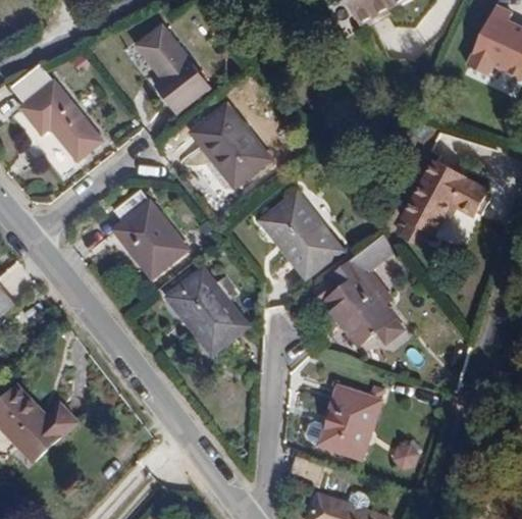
[(347,0),(358,21),(398,0),(347,0)]
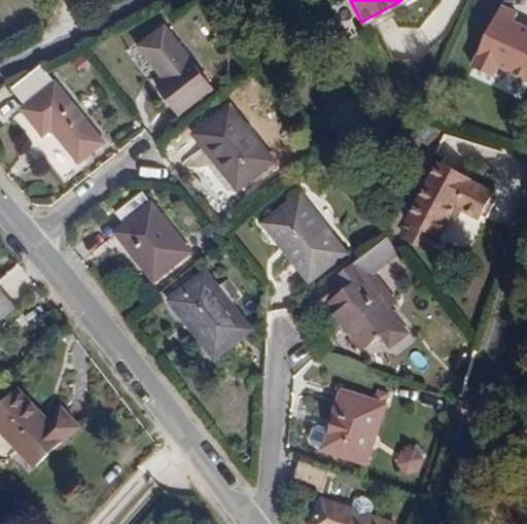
[(521,88),(526,75),(526,25),(515,19),(519,9),(500,0),(469,63),(521,88)]
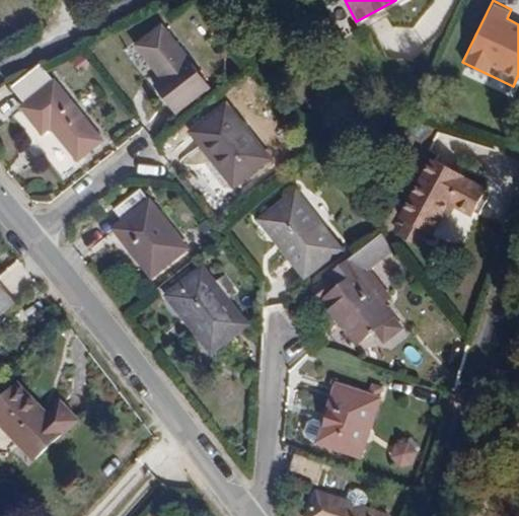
[(163,102),(171,113),(208,83),(160,25),(137,46),(164,79),(157,85),(167,98),(163,102)]
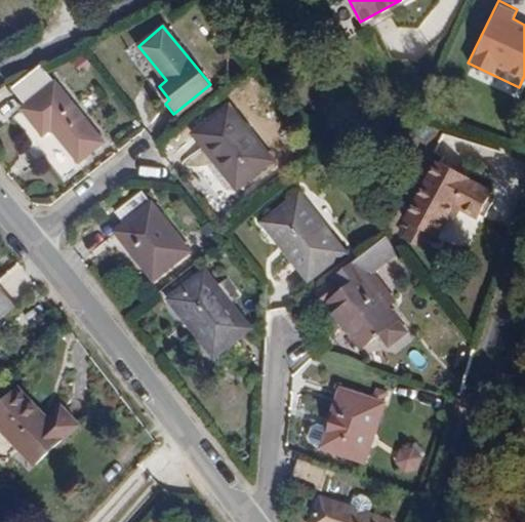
[(53,124),(81,157),(103,139),(39,63),(12,85),(26,102),(22,105),(44,132),(53,124)]
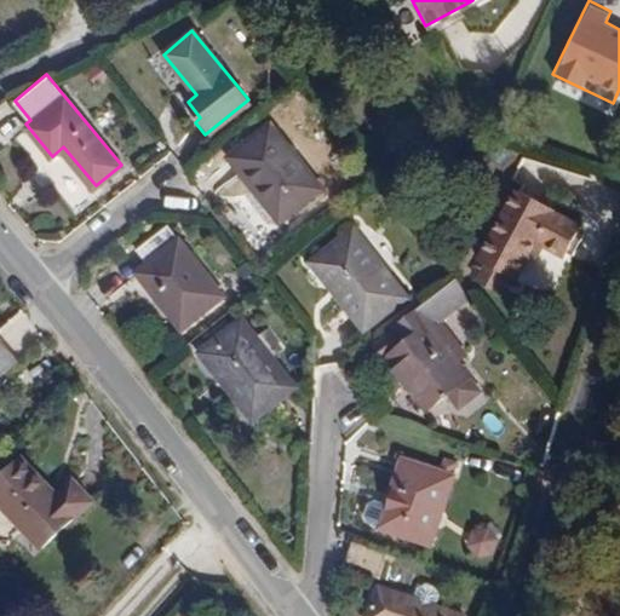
[(229,151),(276,214),(315,184),(268,122),(229,151)]
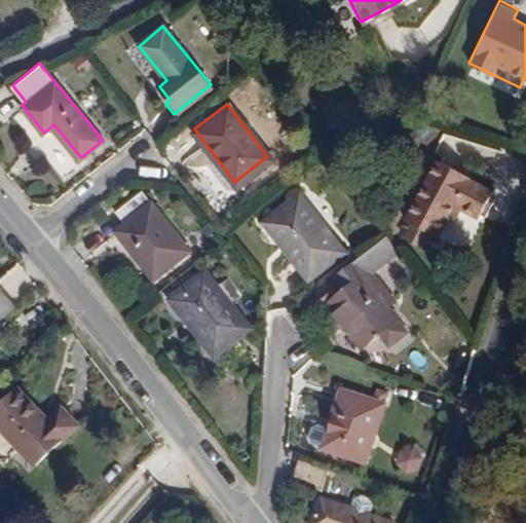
[(438,158),(405,219),(437,235),(448,216),(453,219),(460,207),(480,217),(482,213),(486,215),(495,197),(490,195),(493,191),(468,178),(470,176),(438,158)]
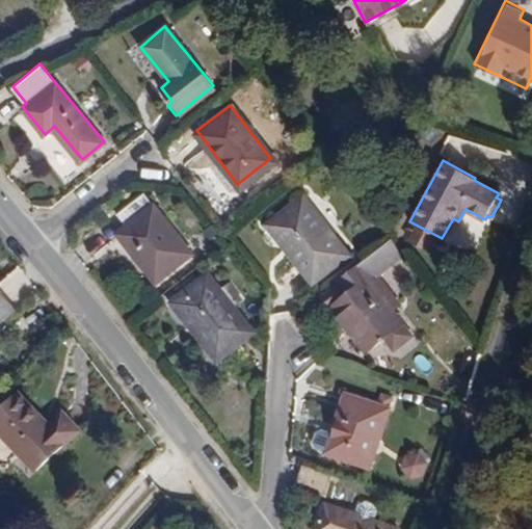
[(117,228),(156,276),(187,252),(141,192),(117,212),(125,222),(117,228)]
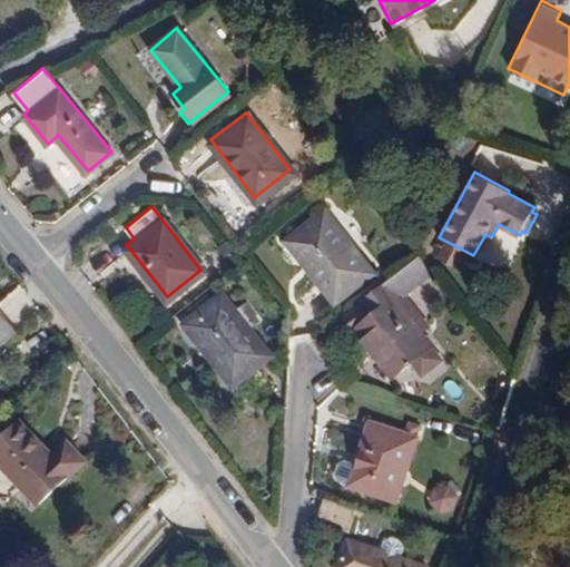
[(286,237),(334,297),(370,270),(322,208),(286,237)]
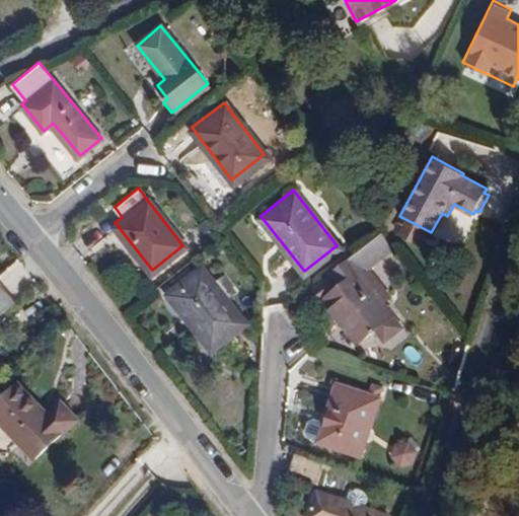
[(341,286),(322,300),(355,342),(373,328),(382,341),(399,327),(380,301),(358,274),(366,267),(354,251),(329,270),(341,286)]
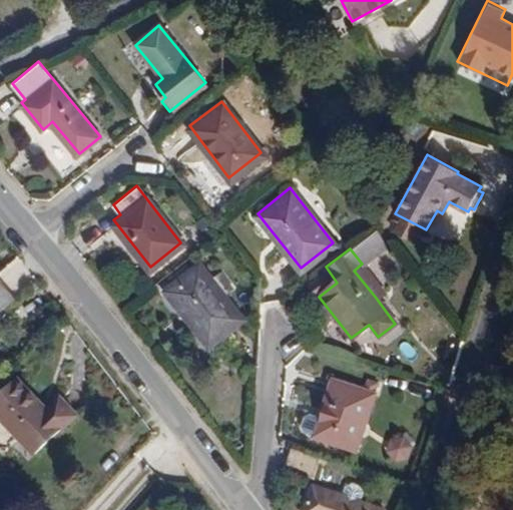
[(198,262),(166,289),(210,341),(241,315),(198,262)]
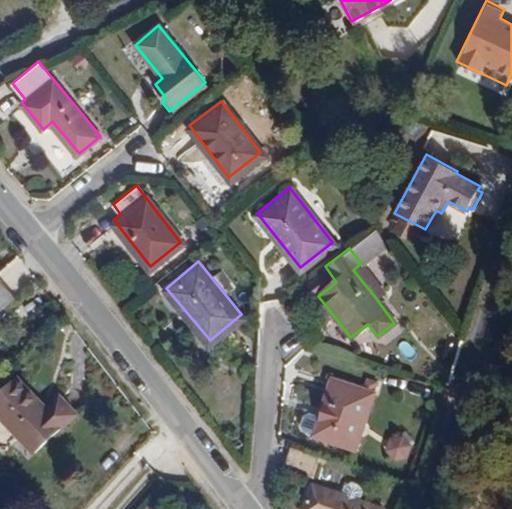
[(353,270),(375,297),(383,291),(361,263),(353,270)]
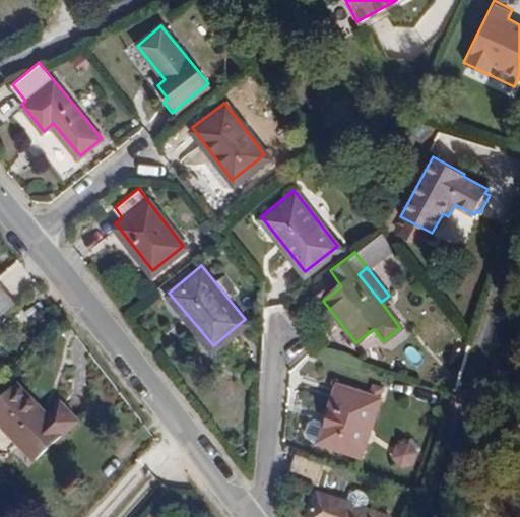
[(0,315),(16,303),(0,281),(0,315)]
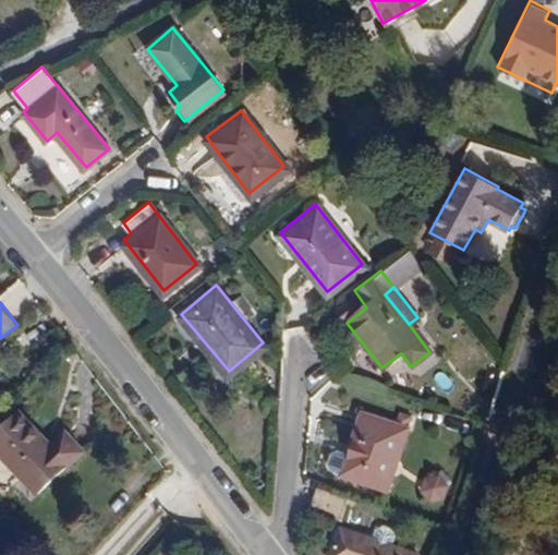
[(341,470),(386,484),(407,424),(362,409),(341,470)]
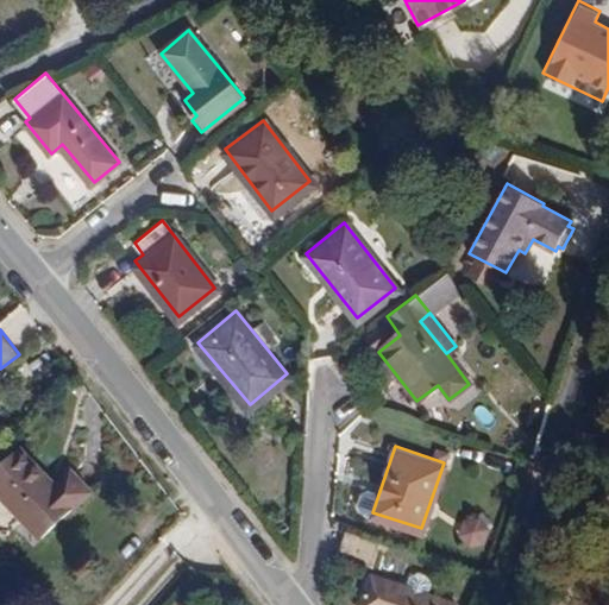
[(0,468),(0,492),(43,536),(89,489),(70,470),(56,484),(20,448),(0,468)]
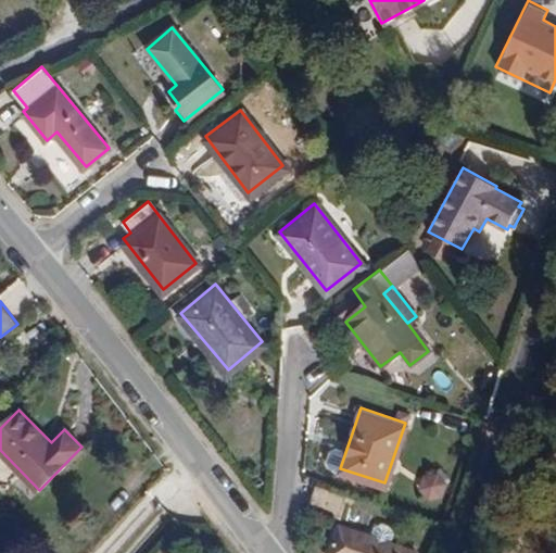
[(418,472),(421,499),(446,497),(444,468),(418,472)]
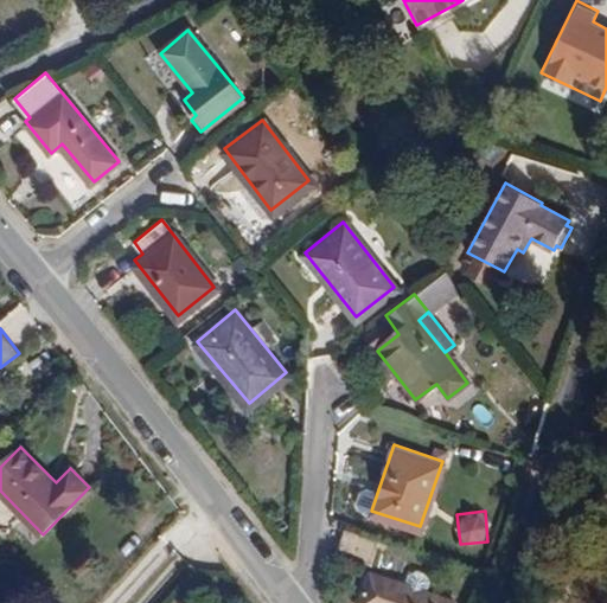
[(379,534),(346,524),(338,551),(370,560),(379,534)]
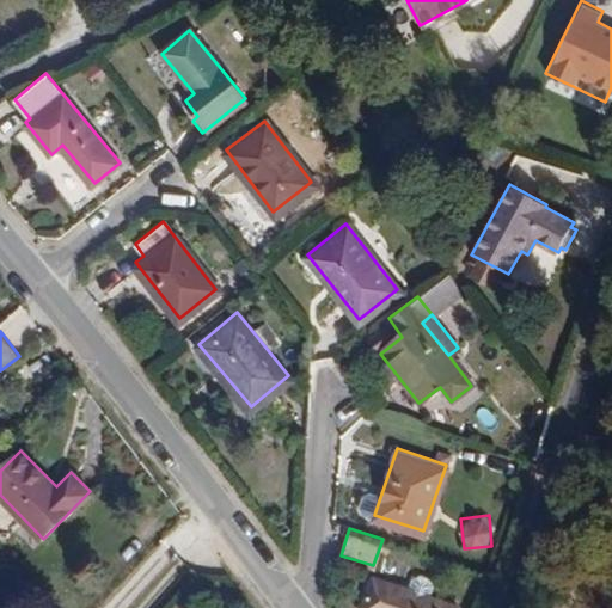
[(369,596),(366,607),(456,607),(457,607),(430,597),(434,583),(429,575),(421,573),(414,578),(410,590),(377,579),(375,584),(369,583),(366,595),(369,596)]
